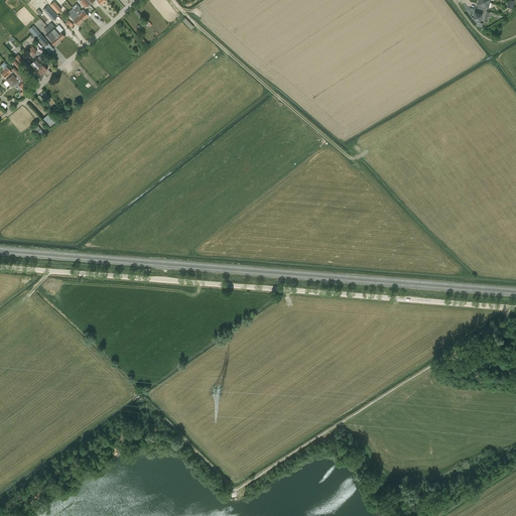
[(489,2),(482,0),(478,0),(477,4),(478,4),(479,4),(478,8),(482,9),(486,11),(488,7),(489,2)]
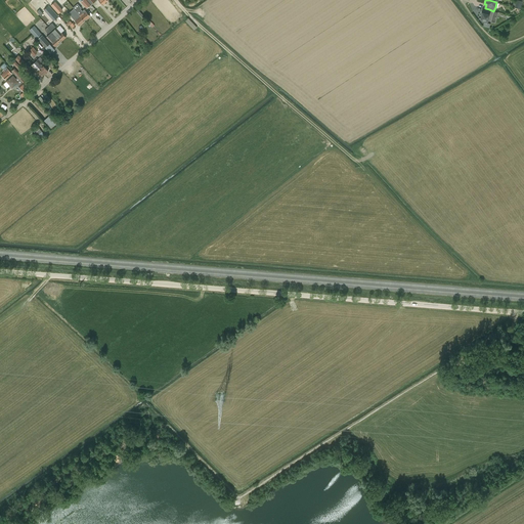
[(78,12),(79,14),(85,20),(90,15),(84,9),(82,11),(80,8),(81,7),(78,3),(73,7),(78,12)]
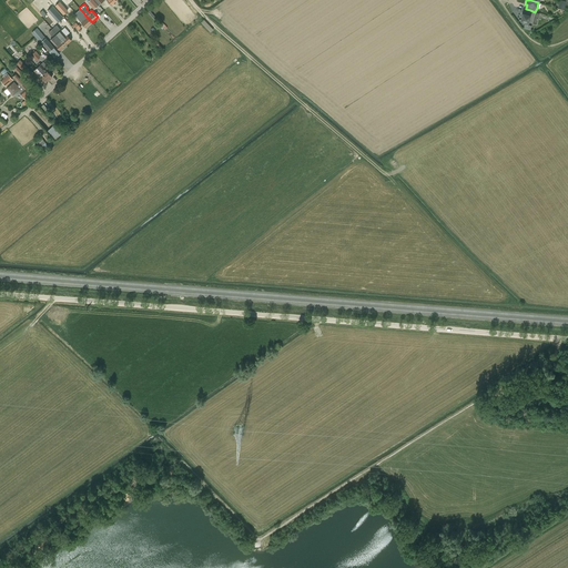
[(50,13),(54,18),(59,13),(54,9),(50,13)]
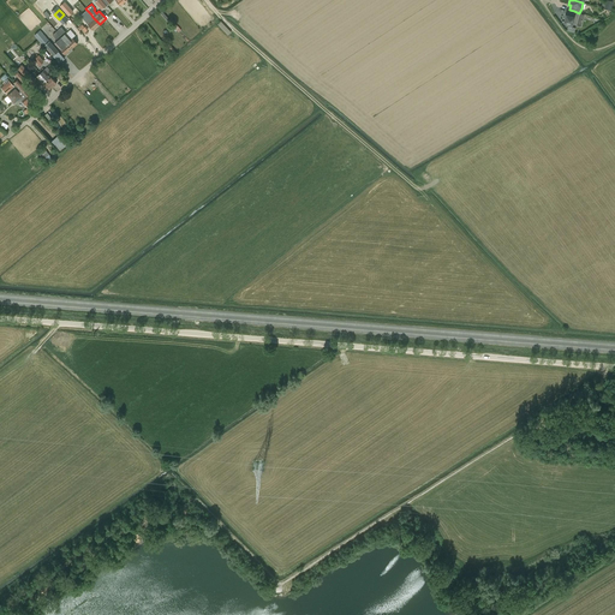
[(579,13),(574,11),(569,10),(567,15),(566,15),(563,22),(577,25),(579,13)]
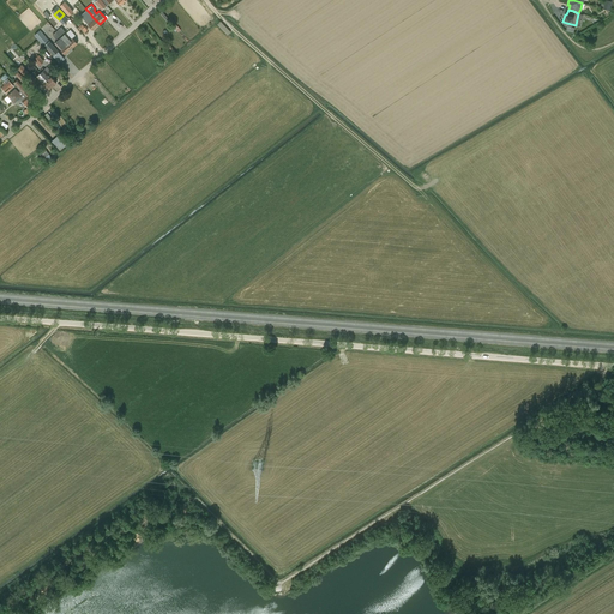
[(100,24),(92,17),(89,19),(90,22),(88,24),(92,30),(100,24)]
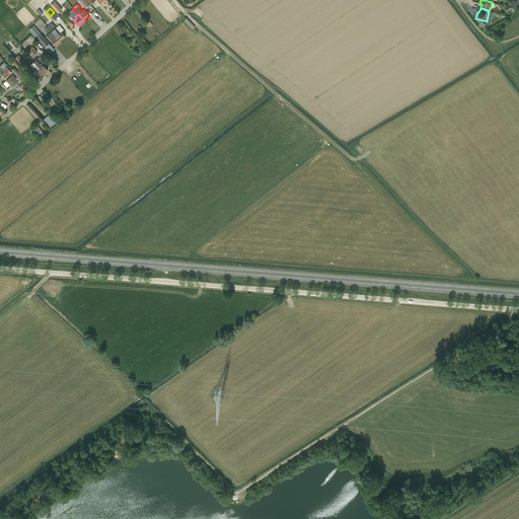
[(194,29),(197,26),(188,17),(184,20),(194,29)]
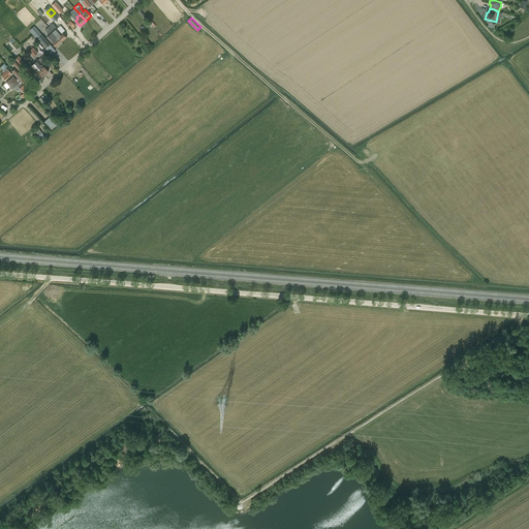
[(71,21),(68,23),(73,29),(76,27),(71,21)]
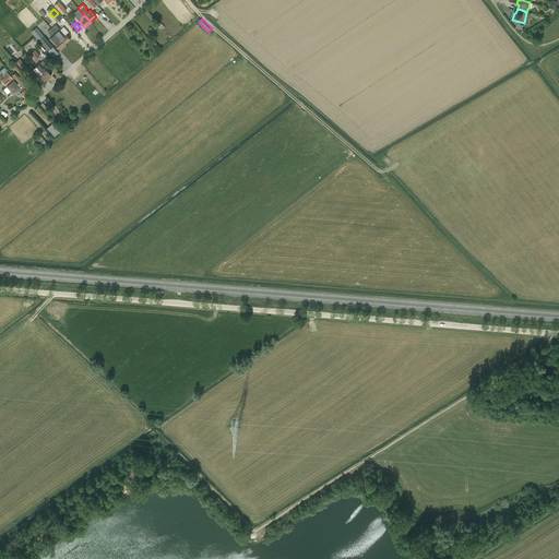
[(51,28),(59,37),(64,45),(70,39),(66,34),(69,32),(63,27),(60,30),(56,25),(51,28)]
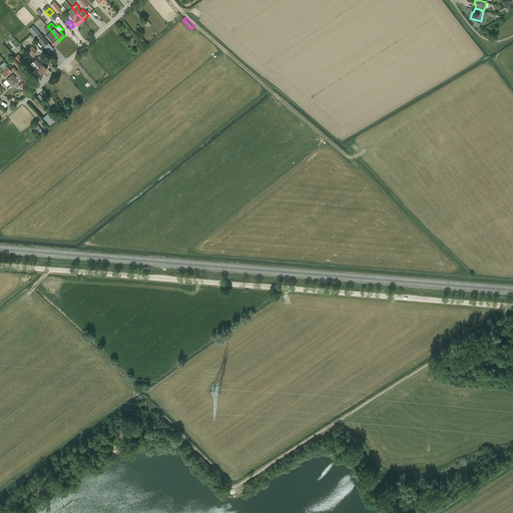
[(47,26),(44,29),(48,34),(45,35),(54,45),(59,41),(54,34),(47,26)]
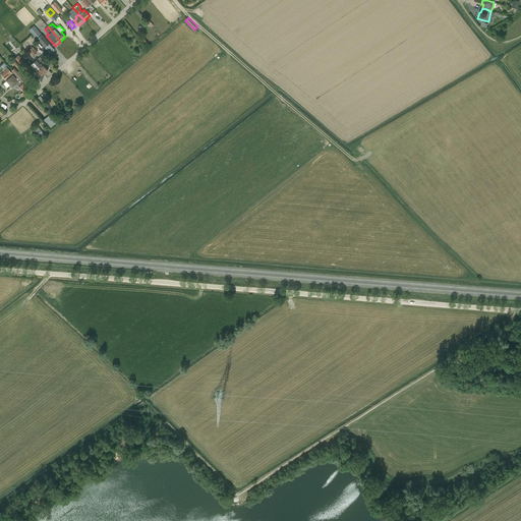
[(42,35),(38,38),(45,47),(49,43),(42,35)]
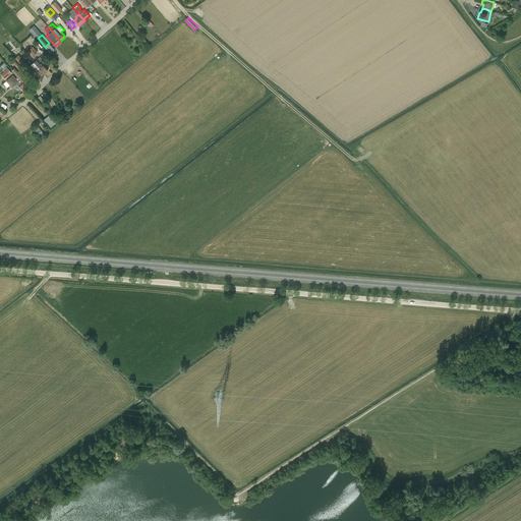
[(29,50),(34,56),(37,52),(33,47),(29,50)]
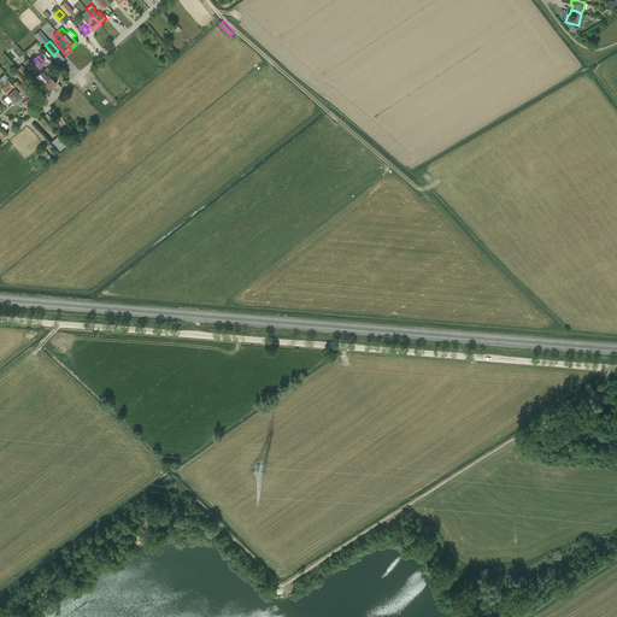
[(41,72),(53,87),(57,83),(45,70),(41,72)]
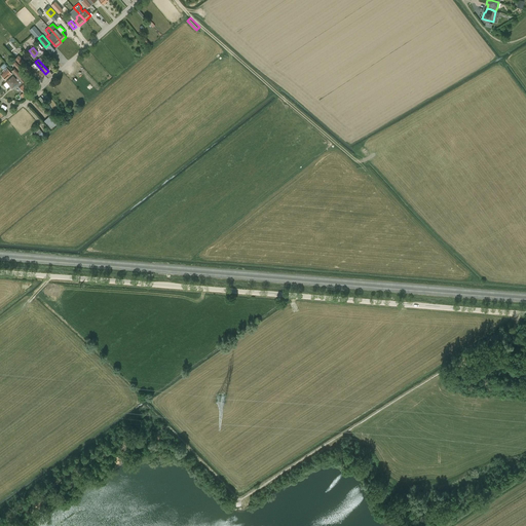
[(20,71),(23,68),(15,61),(12,64),(20,71)]
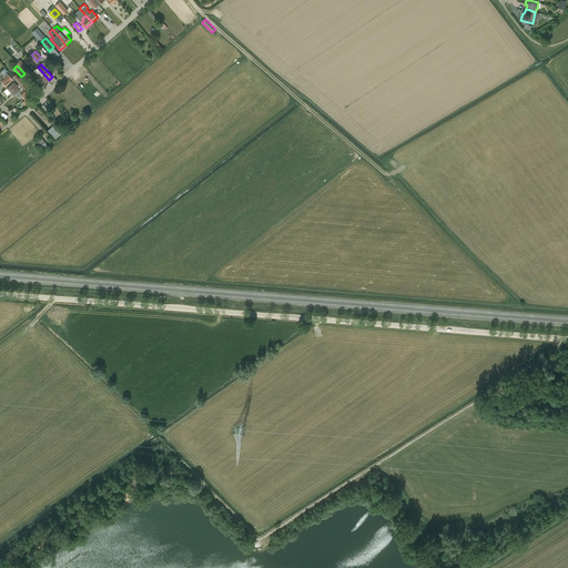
[(38,67),(33,71),(44,83),(49,80),(38,67)]
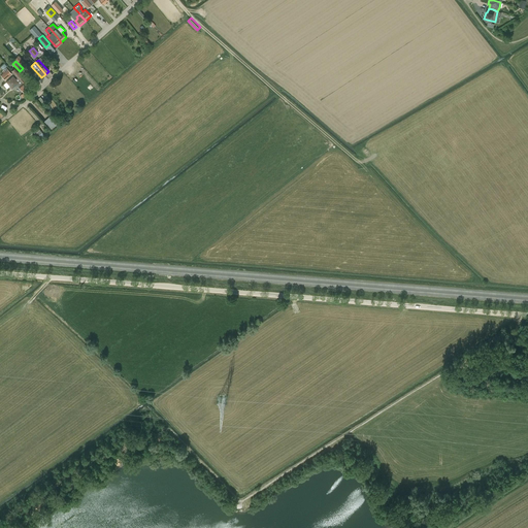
[(27,64),(23,67),(29,74),(34,69),(31,66),(30,67),(27,64)]
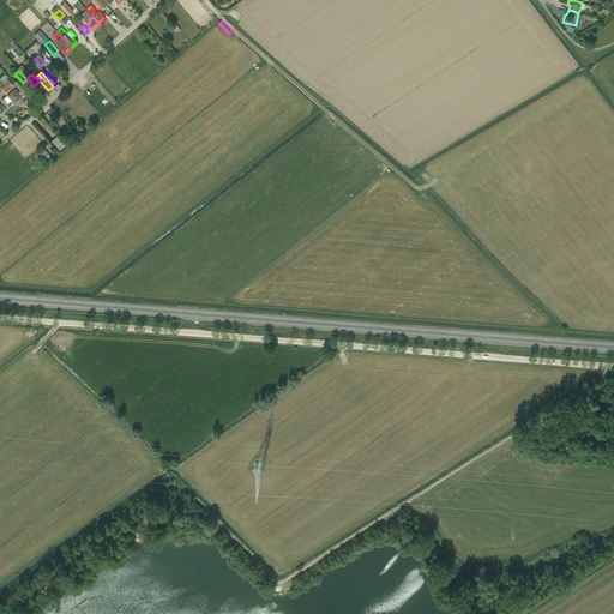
[(18,78),(14,82),(16,84),(20,90),(32,103),(37,101),(18,78)]
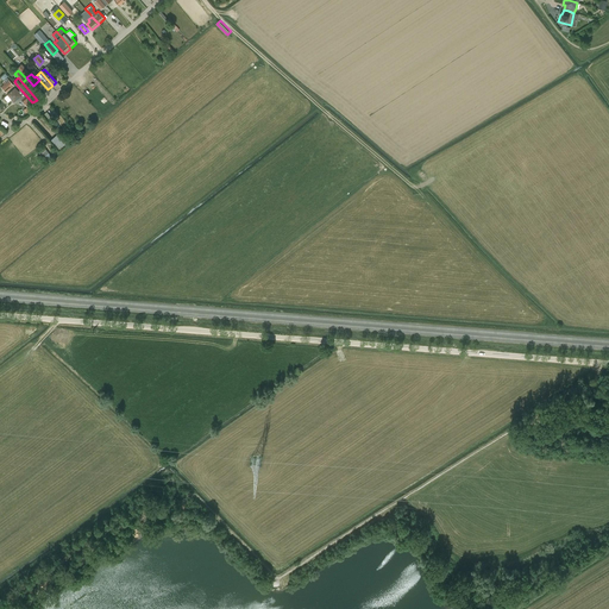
[(6,82),(1,87),(6,93),(14,86),(8,80),(6,82)]
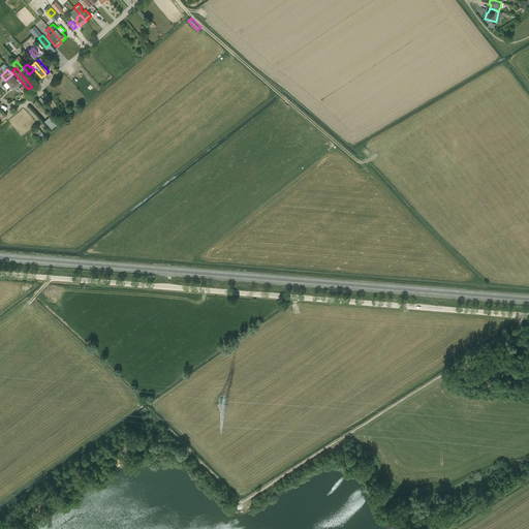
[(12,75),(6,82),(12,88),(13,87),(14,86),(16,87),(18,87),(19,86),(24,93),(28,89),(18,78),(16,80),(12,75)]
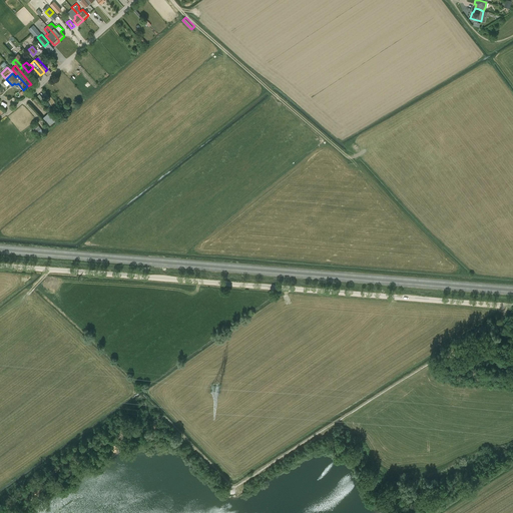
[(37,131),(41,127),(37,122),(32,127),(37,131)]
